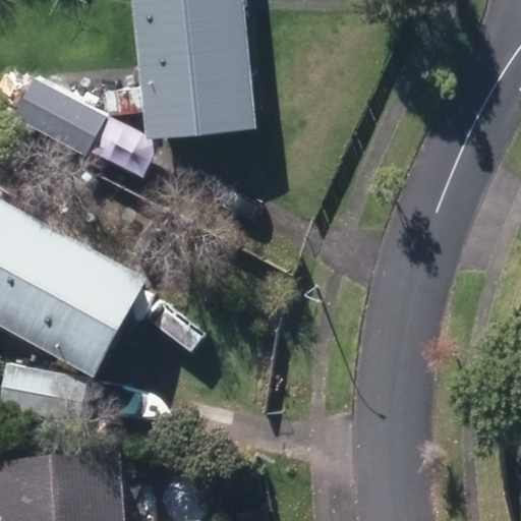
[(133,0),(148,138),(257,128),(244,0),(133,0)]
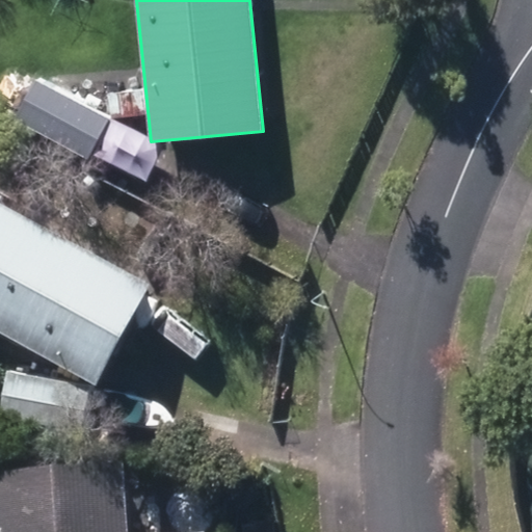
[(19,117),(89,157),(110,121),(38,81),(19,117)]
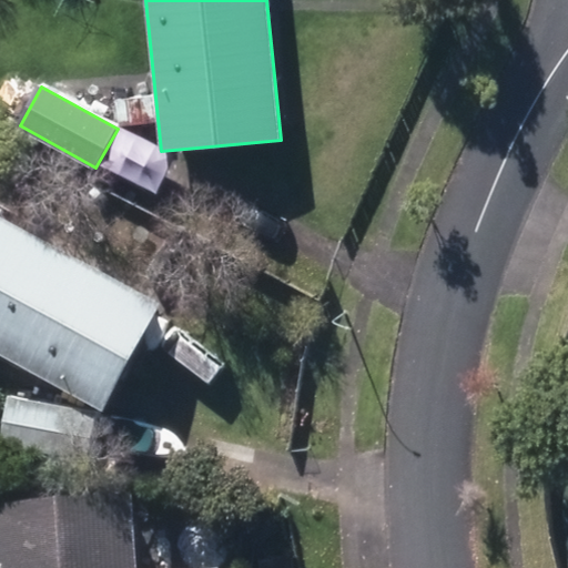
[(0,347),(104,404),(161,303),(0,216),(0,347)]
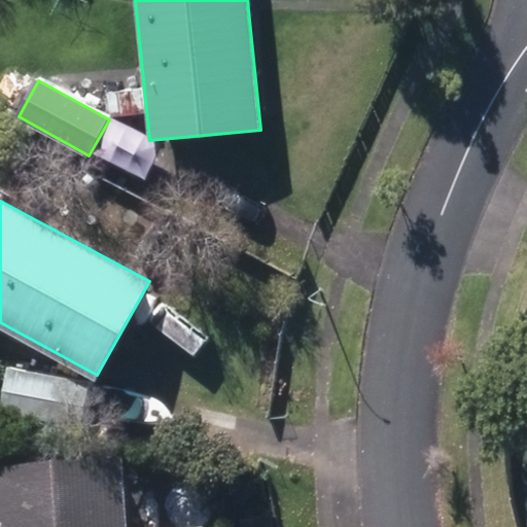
[(1,413),(81,426),(90,384),(8,371),(1,413)]
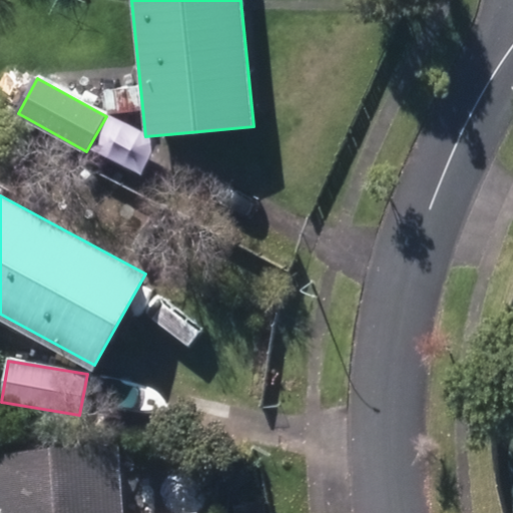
[(0,464),(0,512),(122,512),(119,456),(0,464)]
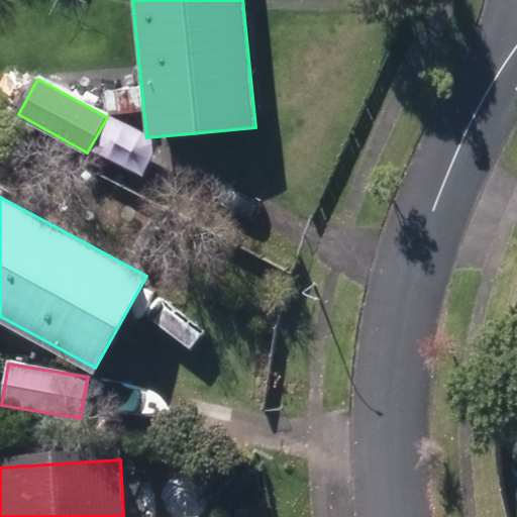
All buildings are outlined.
